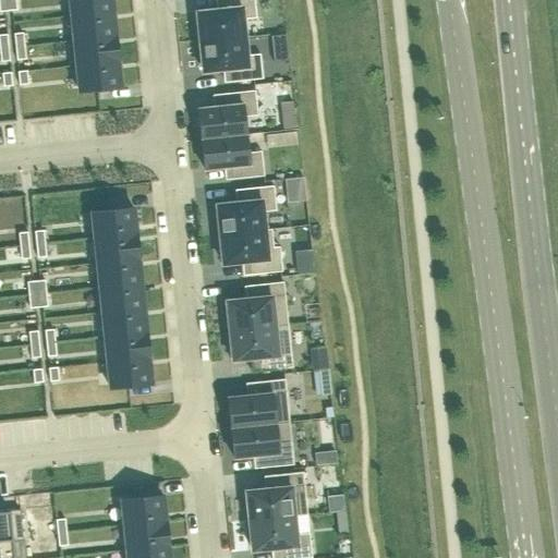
[(15,0),(7,0),(8,11),(16,10),(15,0)]
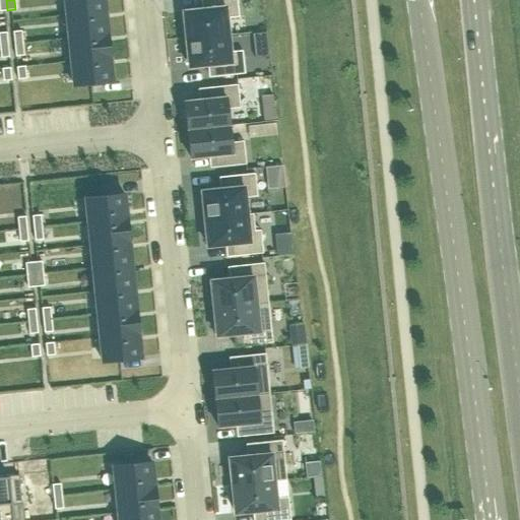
[(104,0),(64,0),(66,15),(106,11),(104,0)]
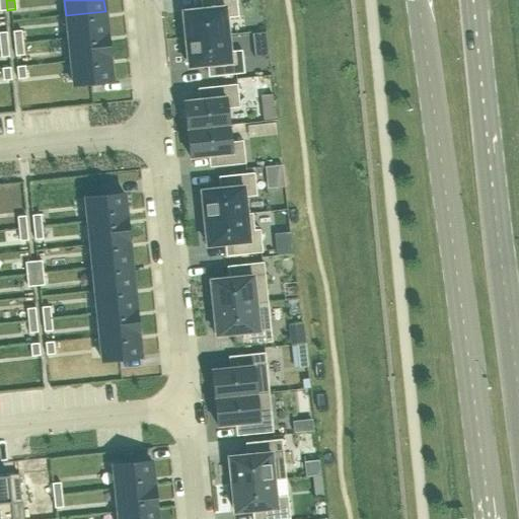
[(205,0),(207,9),(182,12),(186,40),(228,35),(226,18),(238,17),(236,0),(205,0)]
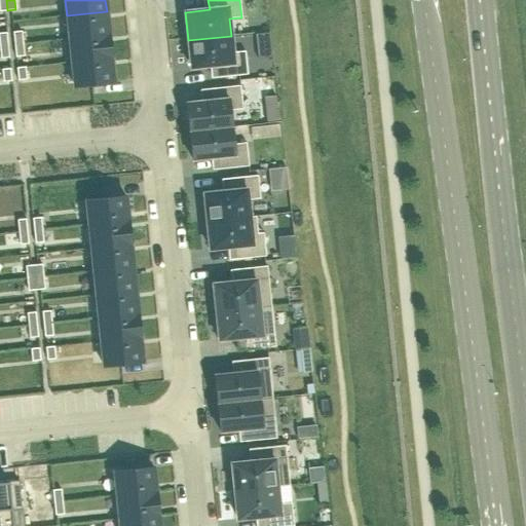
[(107,11),(67,15),(69,39),(109,35),(107,11)]
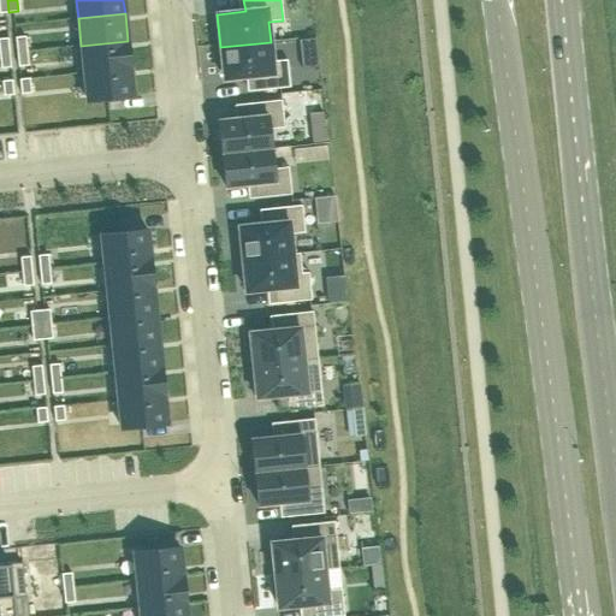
[(25,36),(16,37),(17,52),(27,51),(25,36)]
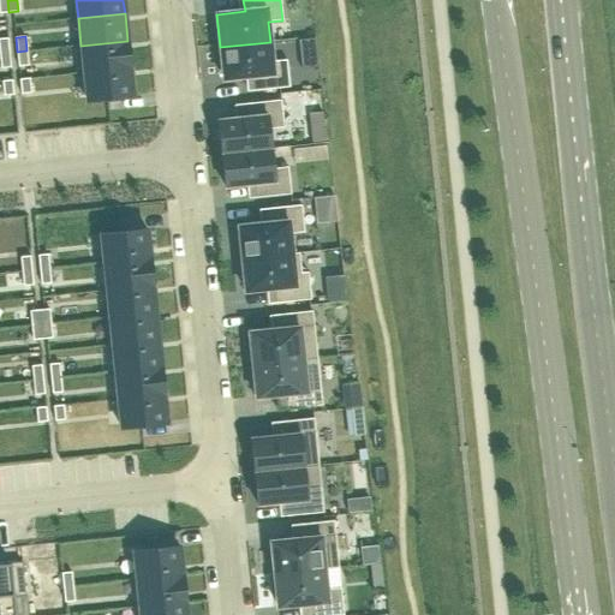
[(127,41),(81,46),(84,72),(130,67),(131,67),(129,41),(127,41)]
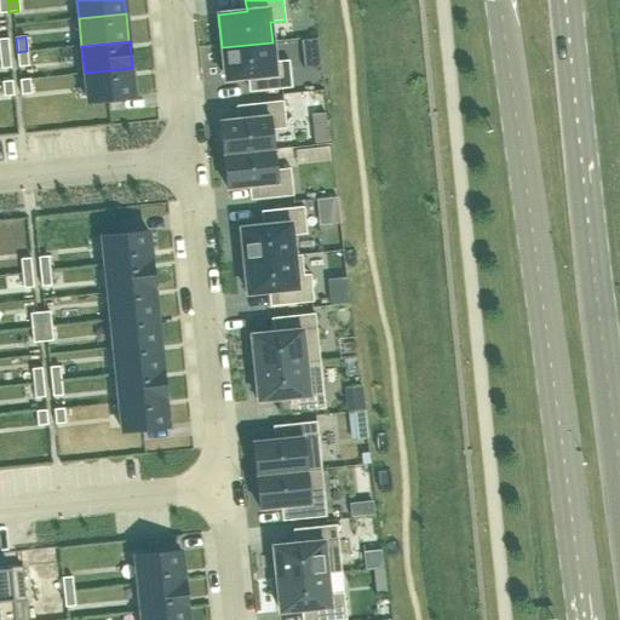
[(273,42),(222,47),(225,80),(253,78),(256,91),(292,87),(288,61),(274,62),(273,42)]
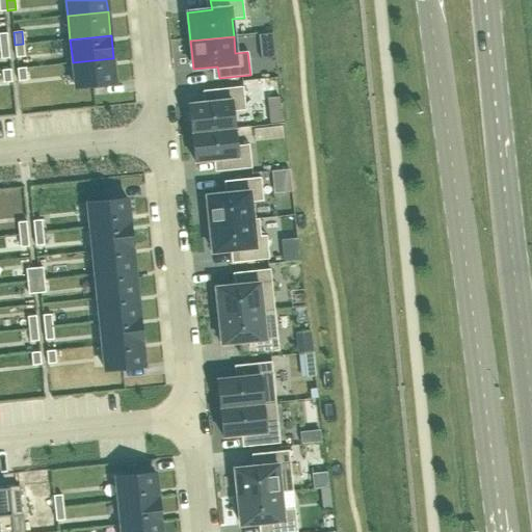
[(23,44),(15,45),(16,57),(24,56),(23,44)]
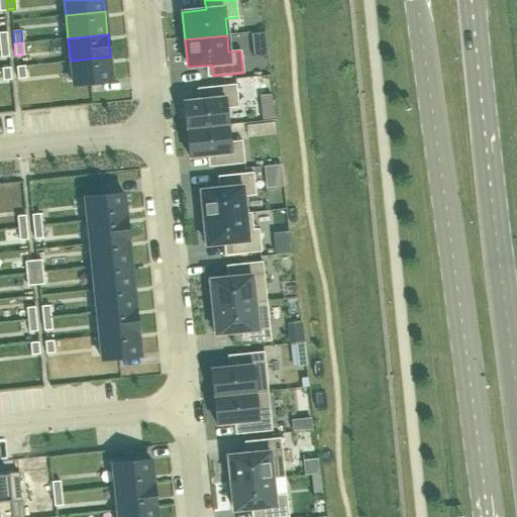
[(8,44),(0,44),(0,50),(1,58),(9,57),(8,44)]
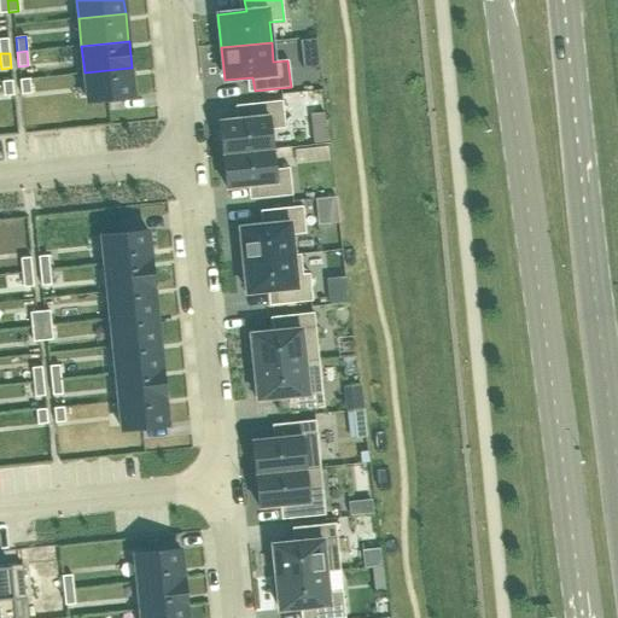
[(130,68),(85,73),(87,101),(134,97),(130,68)]
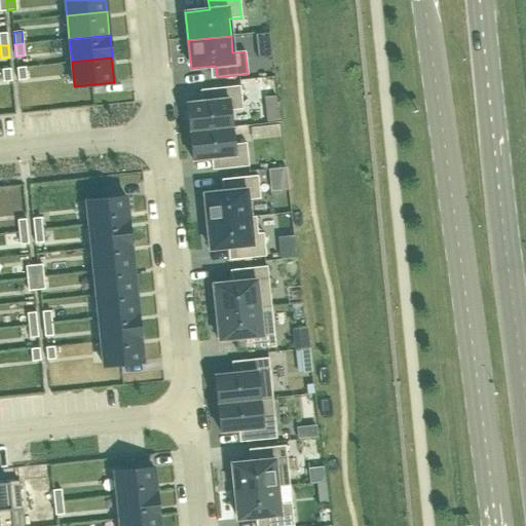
[(25,67),(16,68),(19,80),(27,79),(25,67)]
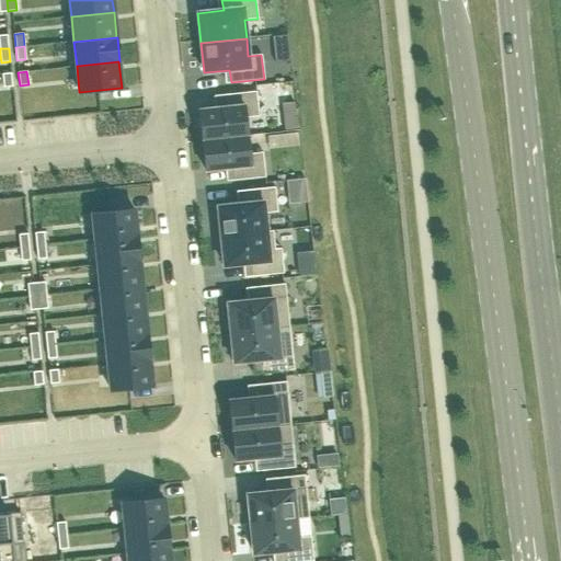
[(11,73),(2,75),(3,88),(12,87),(11,73)]
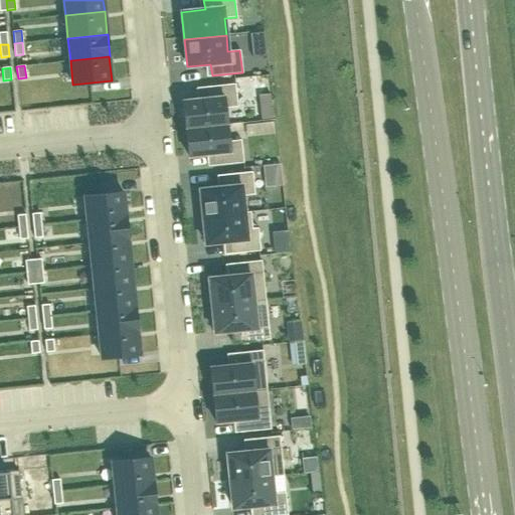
[(206,99),(182,102),(185,129),(227,125),(225,108),(237,107),(235,83),(205,87),(206,99)]
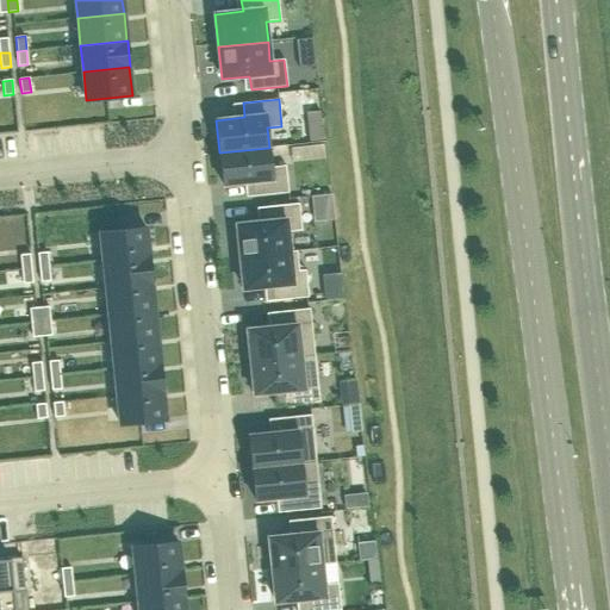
[(269,148),(219,153),(223,185),(250,182),(253,197),(288,193),(285,166),(272,167),(269,148)]
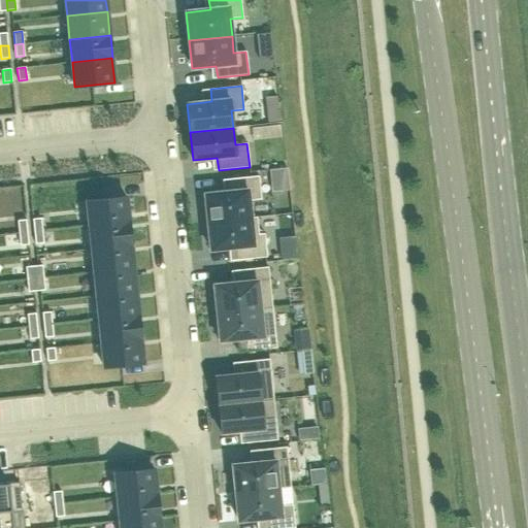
[(224,192),(204,194),(207,222),(251,218),(249,201),(261,199),(259,176),(228,179),(229,192),(224,192)]
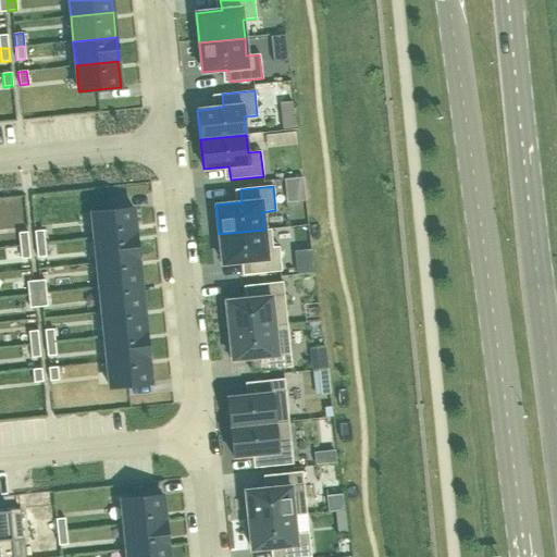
[(133,208),(91,212),(94,238),(136,234),(133,208)]
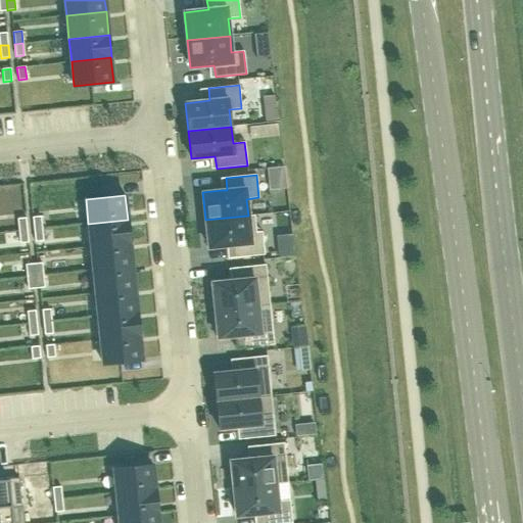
[(248,216),(205,220),(208,248),(227,246),(233,245),(234,257),(265,254),(262,231),(256,232),(254,215),(248,216)]
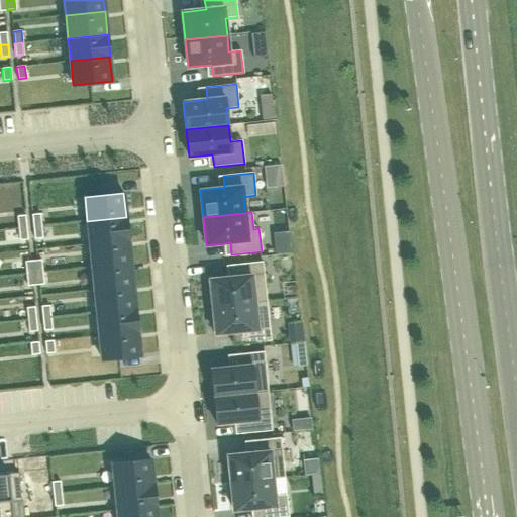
[(40,214),(32,215),(33,227),(41,226),(40,214)]
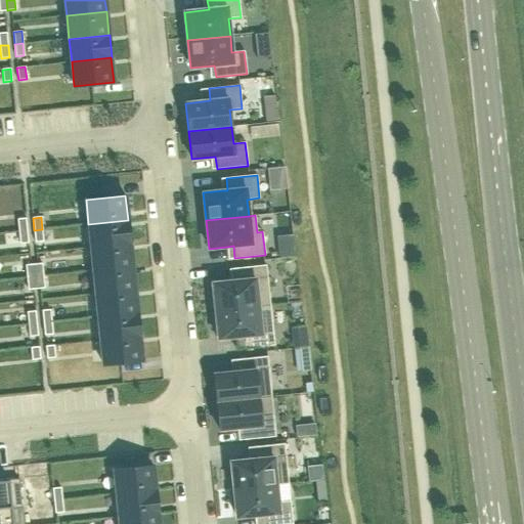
[(26,218),(17,219),(18,231),(27,230),(26,218)]
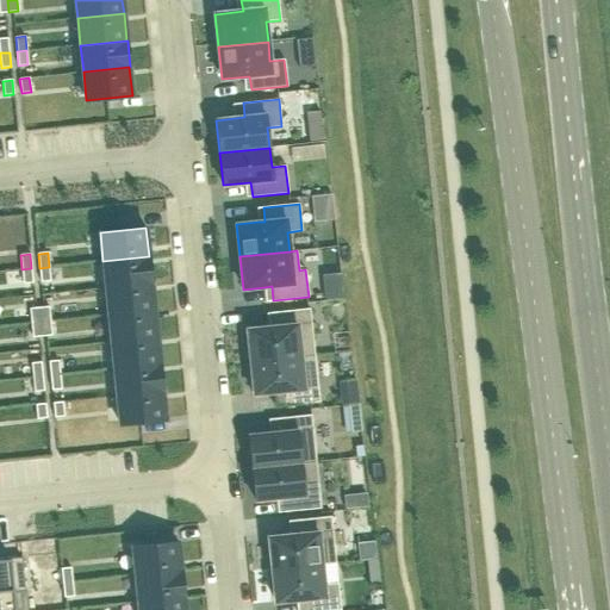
[(149,256),(103,261),(106,288),(151,284),(153,284),(149,256)]
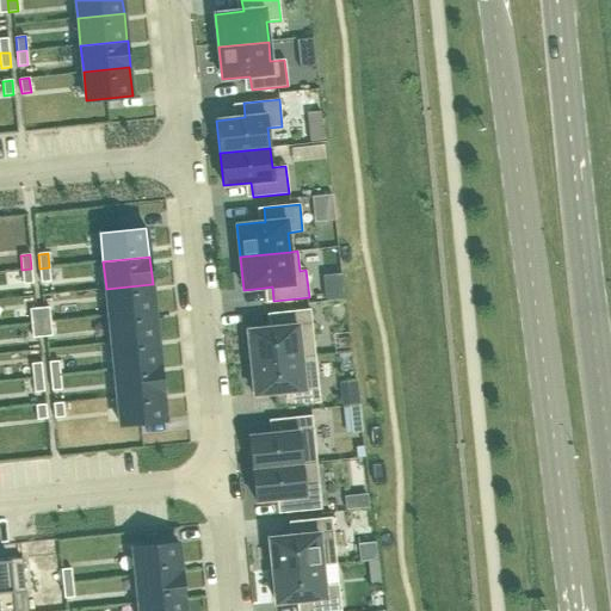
[(49,267),(39,269),(41,283),(50,282),(49,267)]
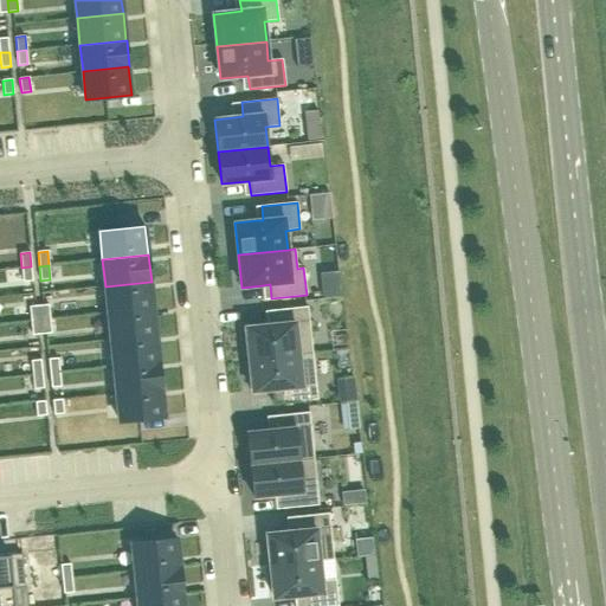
[(31,266),(21,268),(23,282),(33,281),(31,266)]
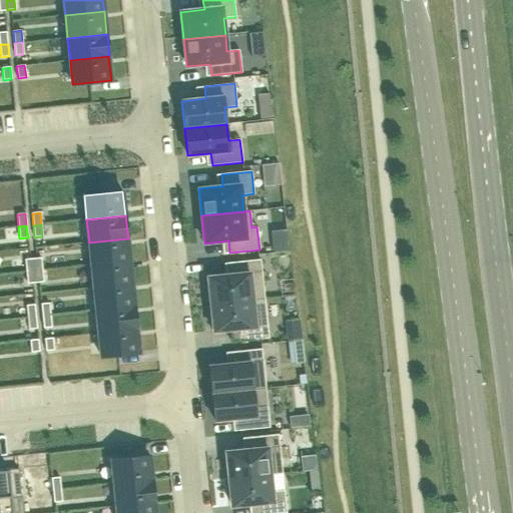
[(127,238),(89,242),(91,265),(129,261),(127,238)]
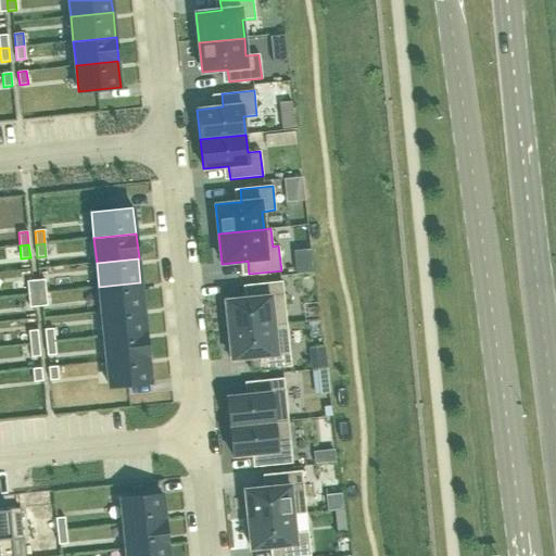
[(45,279),(36,280),(37,293),(46,292),(45,279)]
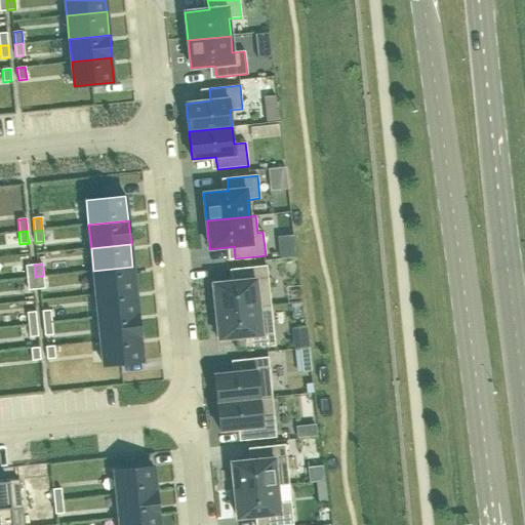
[(34,265),(26,266),(27,278),(35,277),(34,265)]
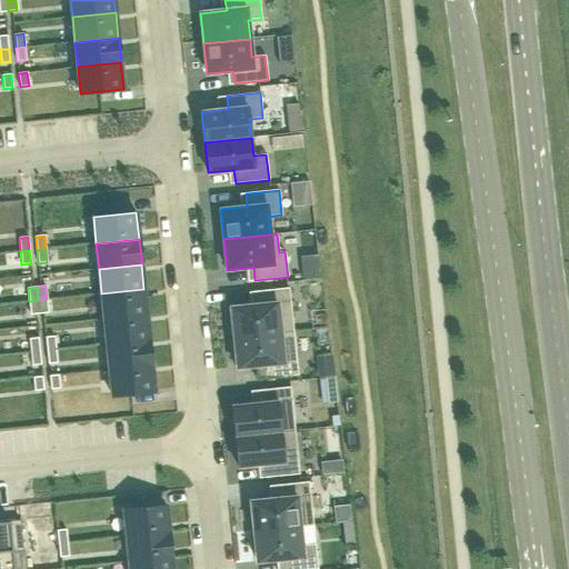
[(250,306),(230,307),(233,338),(293,331),(289,288),(256,291),(257,305),(250,306)]
